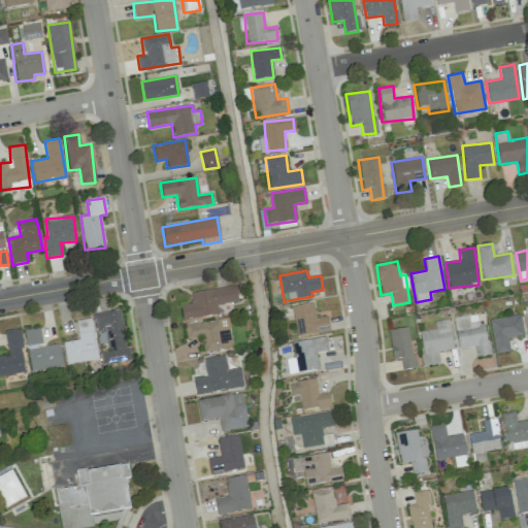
[(237,302),(235,286),(190,293),(192,303),(180,305),(183,320),(225,314),(224,303),(237,302)]
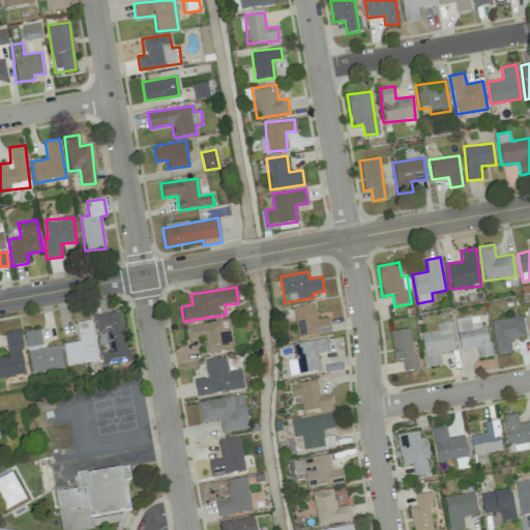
[(331,332),(328,318),(317,320),(314,303),(292,307),(298,339),(331,332)]
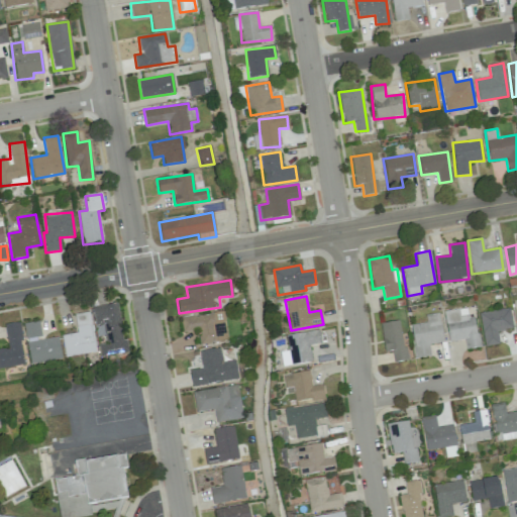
[(92,307),(95,326),(103,324),(106,343),(99,344),(101,356),(125,353),(118,303),(92,307)]
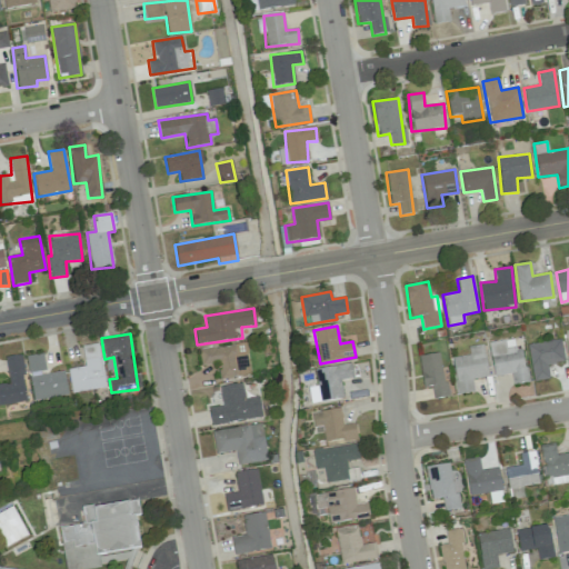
[(522,349),(515,350),(513,339),(489,342),(493,377),(511,373),(512,385),(527,382),(522,349)]
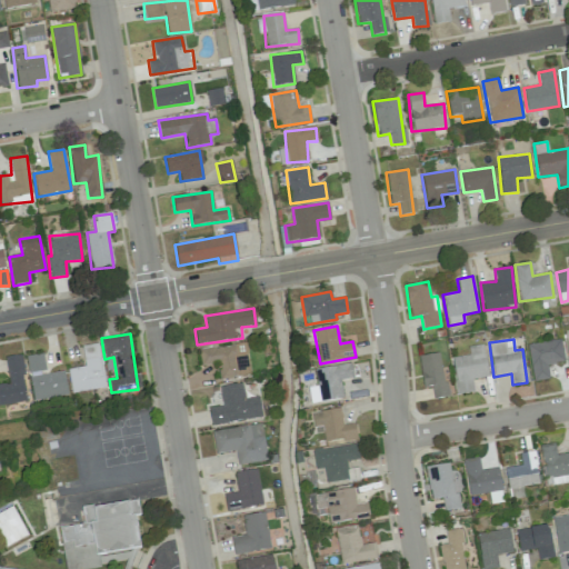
[(533,381),(549,379),(547,365),(565,362),(560,339),(527,345),(533,381)]
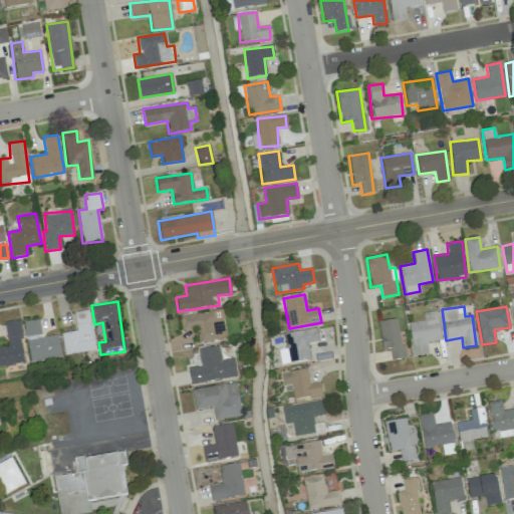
[(94,351),(89,310),(73,312),(75,331),(61,333),(63,354),(94,351)]
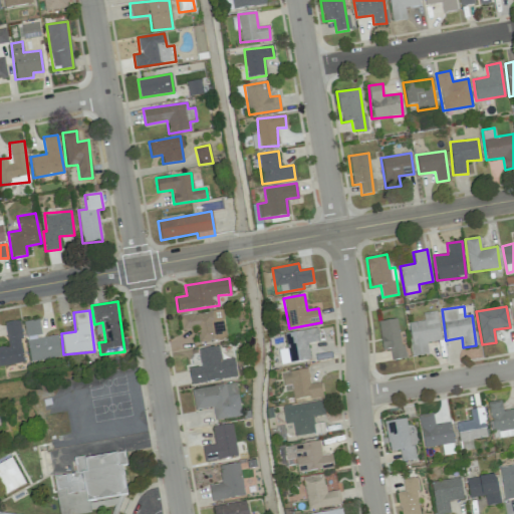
[(179,315),(181,329),(196,328),(198,342),(226,339),(222,310),(179,315)]
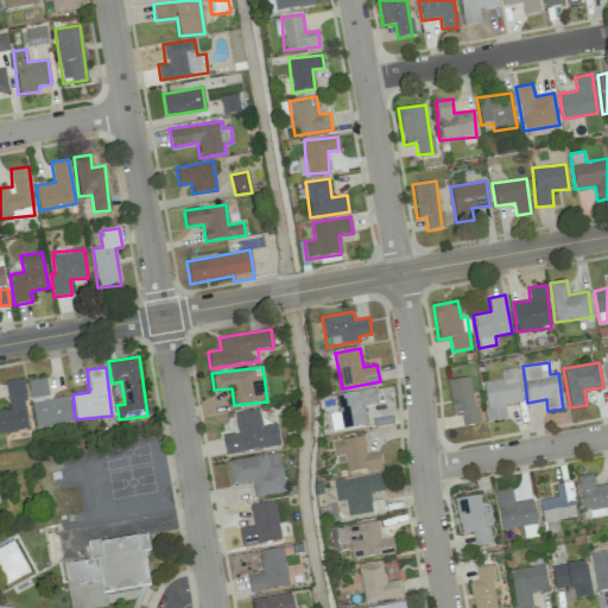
[(488,422),(506,419),(505,406),(512,405),(512,406),(519,405),(520,415),(524,413),(517,368),(500,371),(501,380),(482,382),(488,422)]
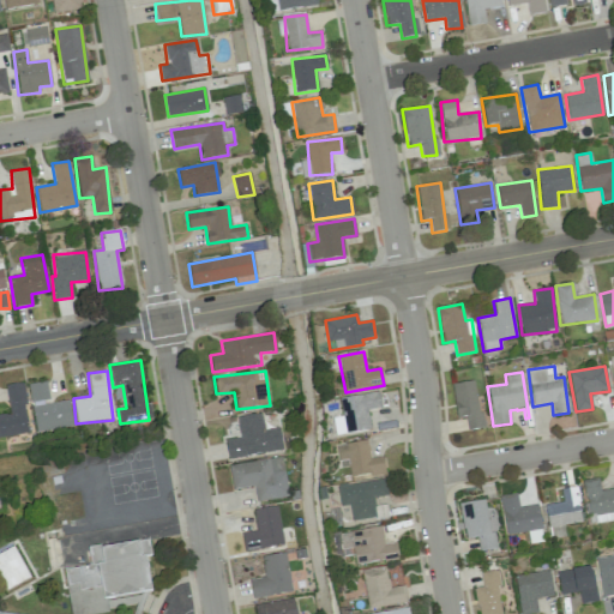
[(451,385),(457,419),(465,417),(468,431),(483,427),(474,380),(451,385)]
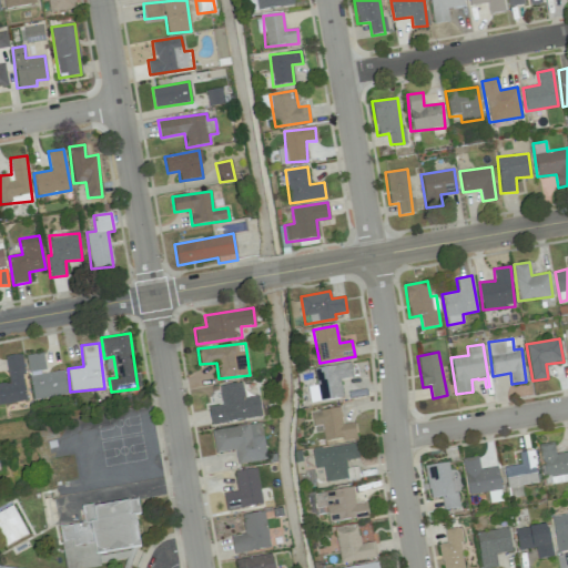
[(26,356),(29,372),(46,369),(42,353),(26,356)]
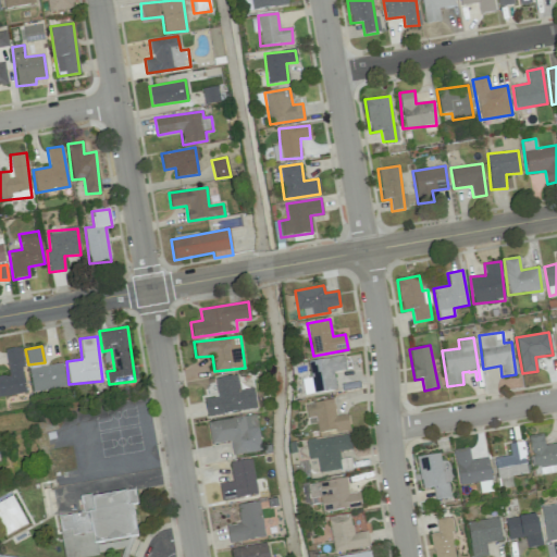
[(0,396),(26,393),(20,347),(4,349),(9,375),(0,376),(0,396)]
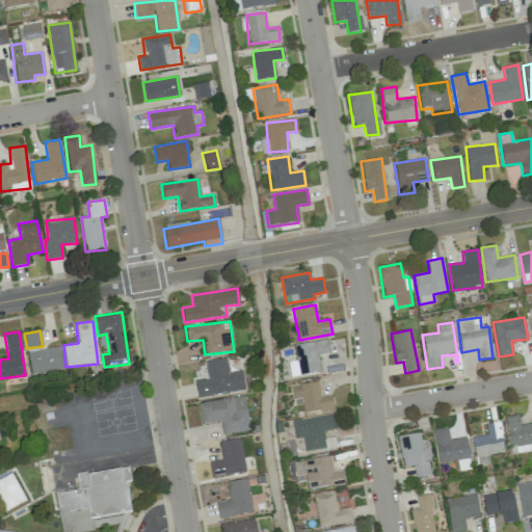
[(294,344),(296,362),(288,363),(290,376),(320,373),(318,355),(329,353),(328,341),(294,344)]
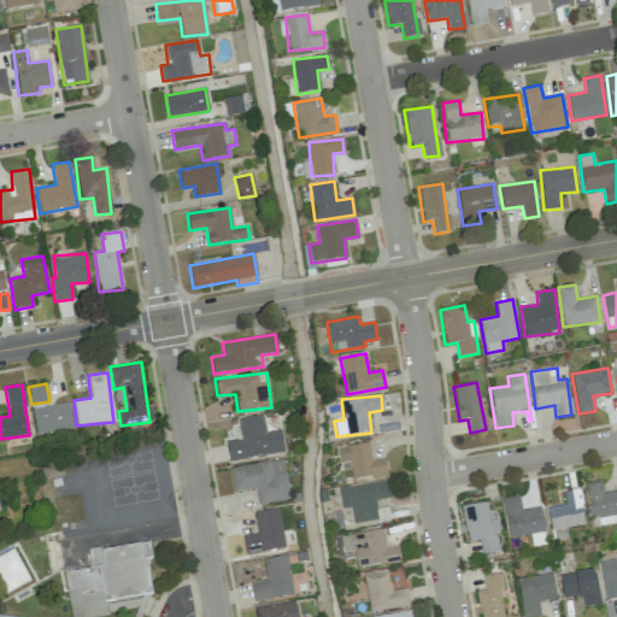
[(74,428),(68,401),(30,410),(36,435),(74,428)]
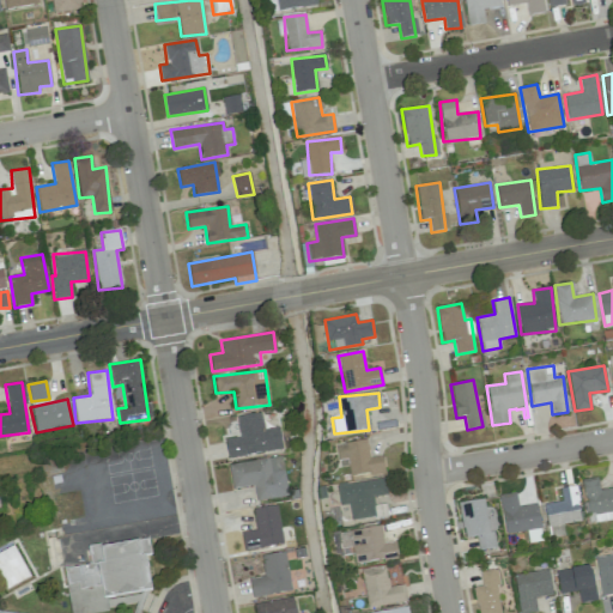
[(263,429),(261,412),(236,417),(240,437),(224,439),(228,459),(283,449),(279,426),(263,429)]
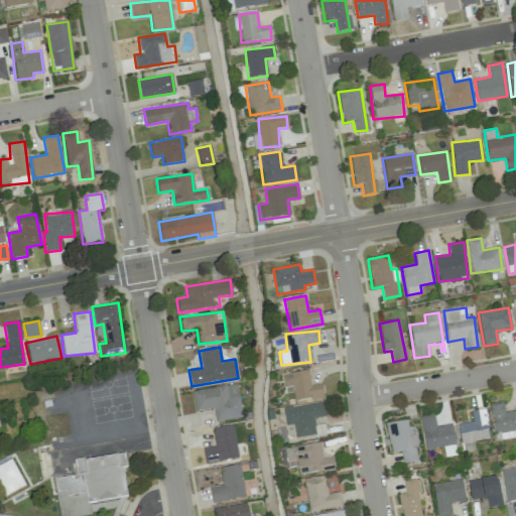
[(324,397),(321,384),(310,385),(308,370),(282,374),(284,388),(292,386),(294,401),(324,397)]
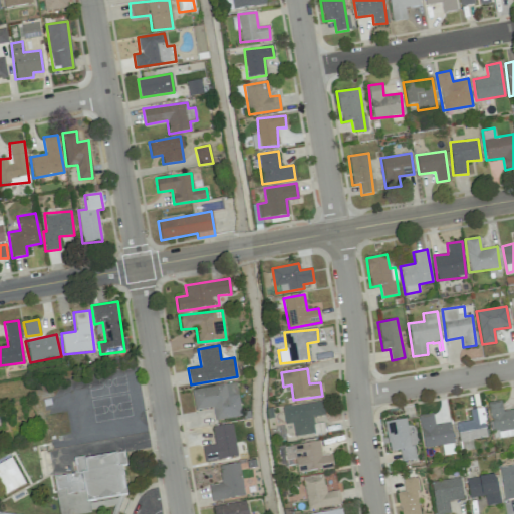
[(241,416),(235,382),(191,390),(195,410),(212,407),(215,420),(241,416)]
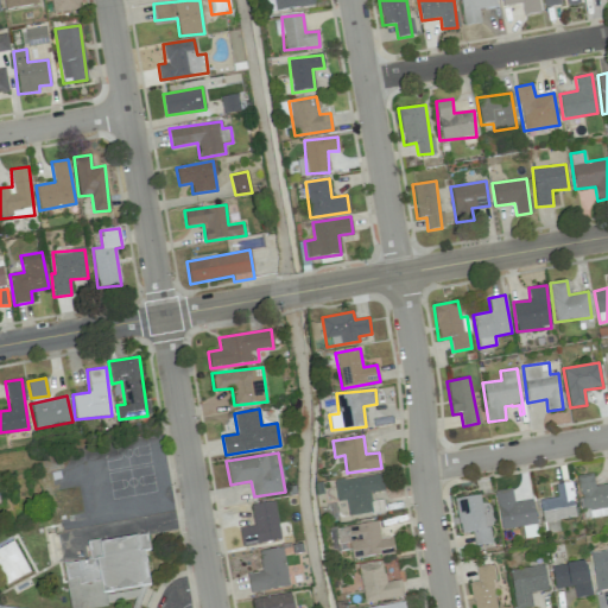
[(384,491),(381,474),(334,481),(337,501),(346,500),(349,517),(384,511),(382,499),(371,501),(369,493),(384,491)]
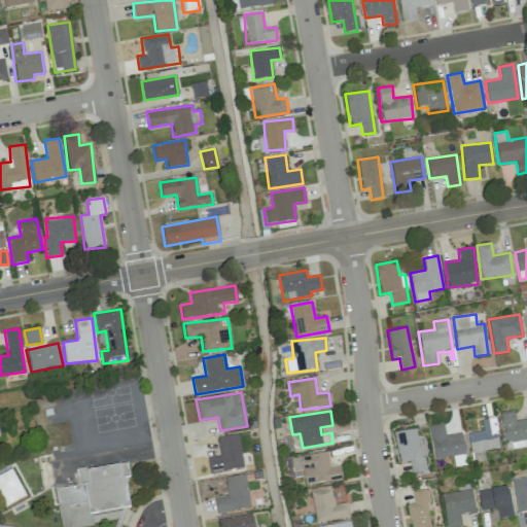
[(501,413),(507,450),(526,446),(526,419),(515,421),(514,411),(501,413)]
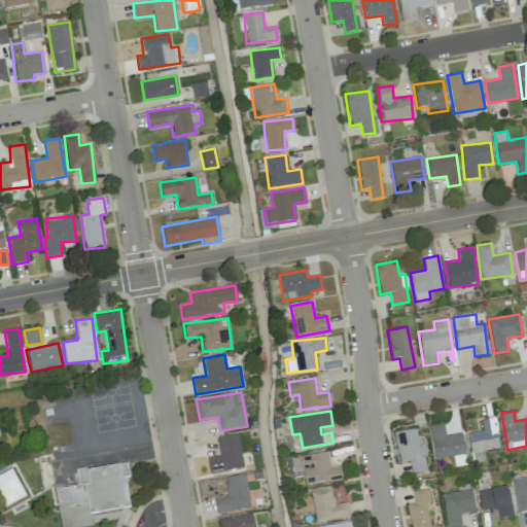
[(467,433),(472,462),(485,460),(484,450),(499,448),(494,418),(481,420),(483,430),(467,433)]
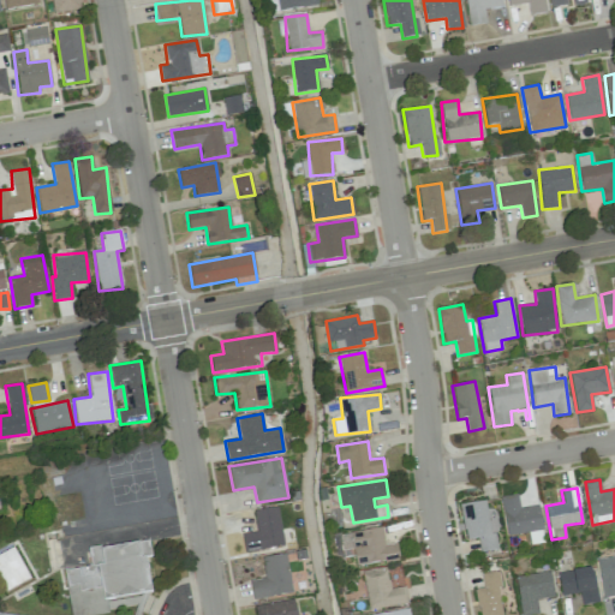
[(538,505),(519,508),(518,494),(500,496),(507,536),(542,530),(538,505)]
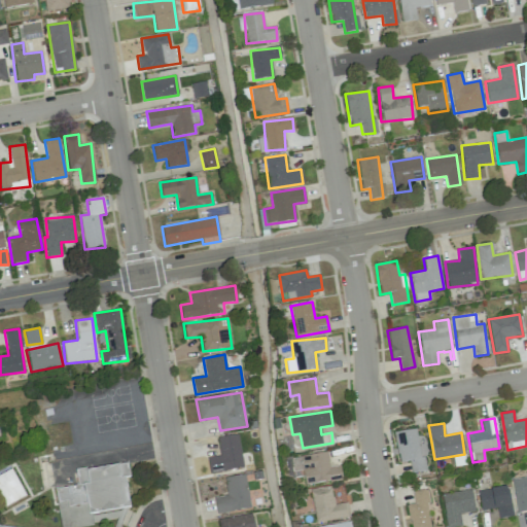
[(394,432),(398,463),(410,461),(411,472),(423,471),(418,429),(394,432)]
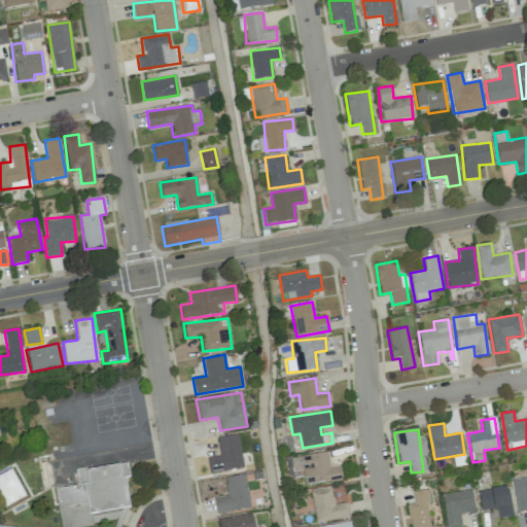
[(208,457),(209,472),(242,469),(239,434),(217,437),(219,456),(208,457)]
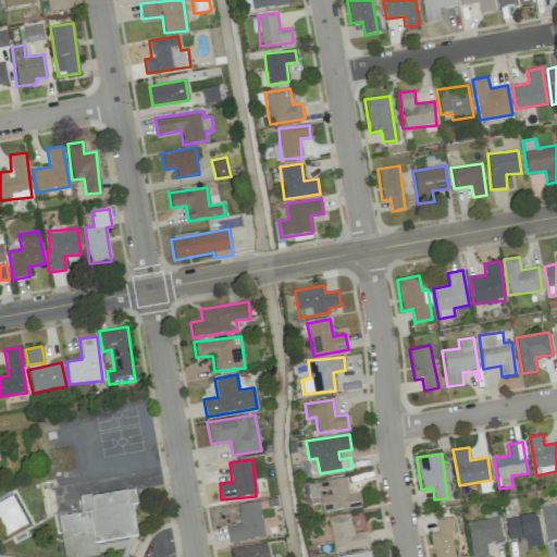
[(361,507),(360,492),(348,494),(346,479),(308,482),(310,498),(320,497),(321,511),(361,507)]
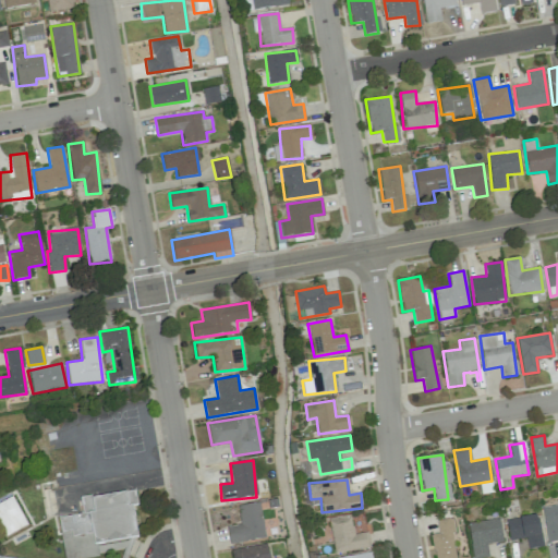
[(58,518),(63,557),(91,557),(98,557),(98,554),(96,545),(128,538),(135,537),(137,537),(132,506),(136,505),(134,490),(91,498),(91,495),(79,497),(82,513),(58,518)]
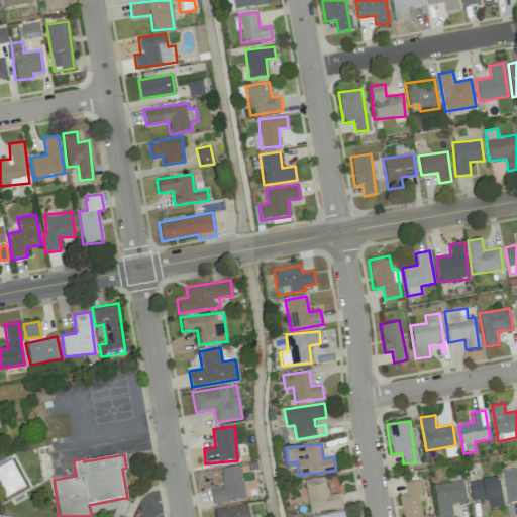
[(0,466),(10,460),(24,487),(5,498),(0,488),(0,466)]
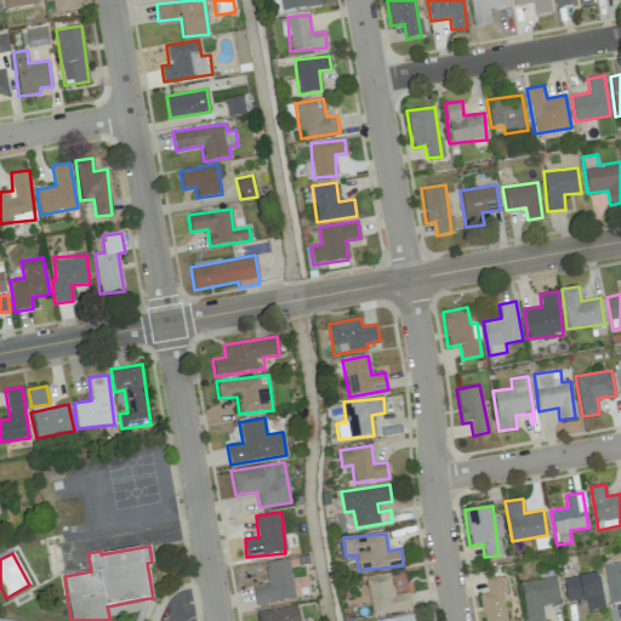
[(255,604),(294,599),(289,559),(265,563),(267,585),(252,586),(255,604)]
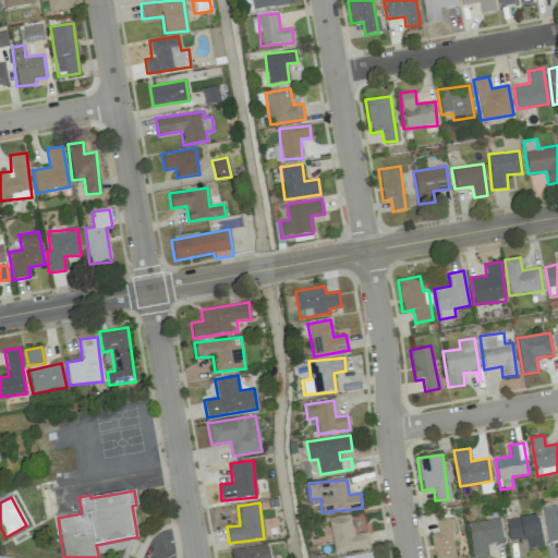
[(557,504),(543,506),(546,542),(557,541),(557,504)]
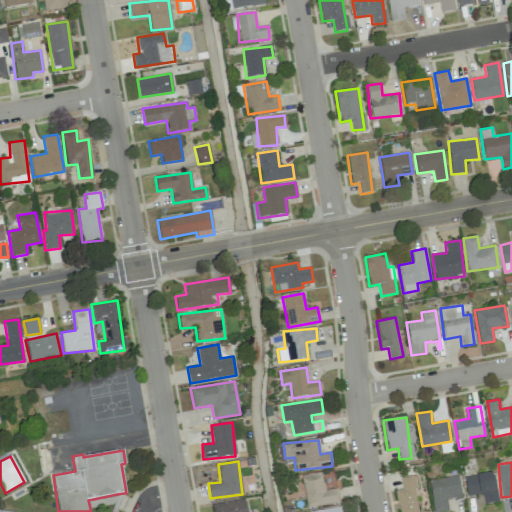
[(498,501),(492,471),(464,477),(467,496),(482,494),(484,504),(498,501)]
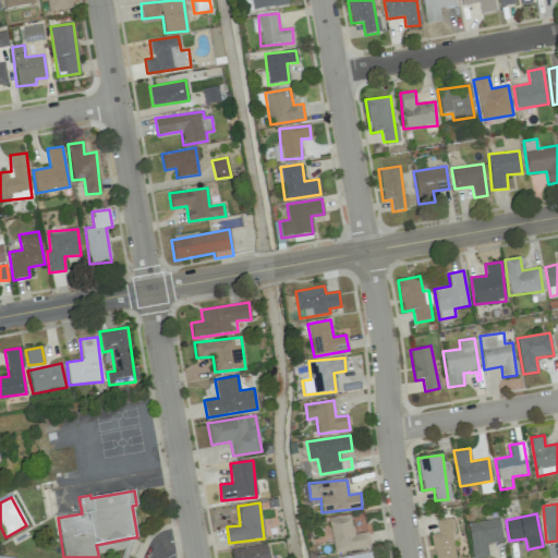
[(368,532),(353,534),(351,514),(329,517),(334,553),(370,548),(368,532)]
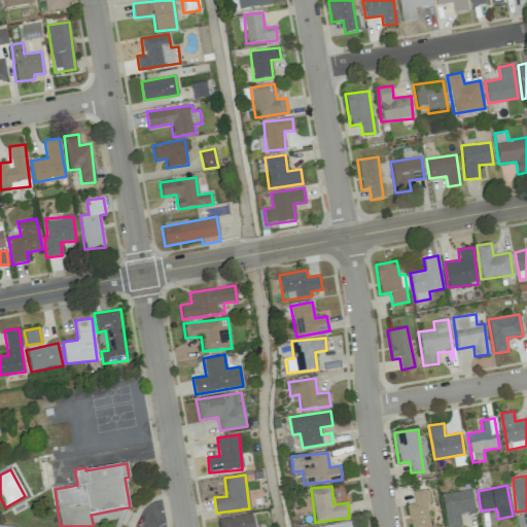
[(411,526),(431,526),(425,489),(412,492),(414,503),(407,504),(411,526)]
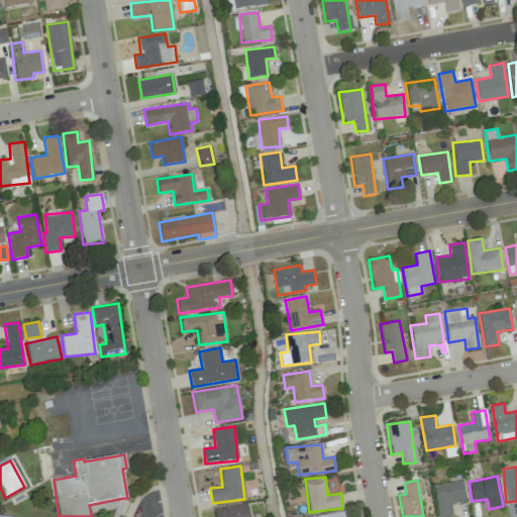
[(450,504),(466,501),(462,480),(433,485),(438,516),(446,516),(452,516),(450,504)]
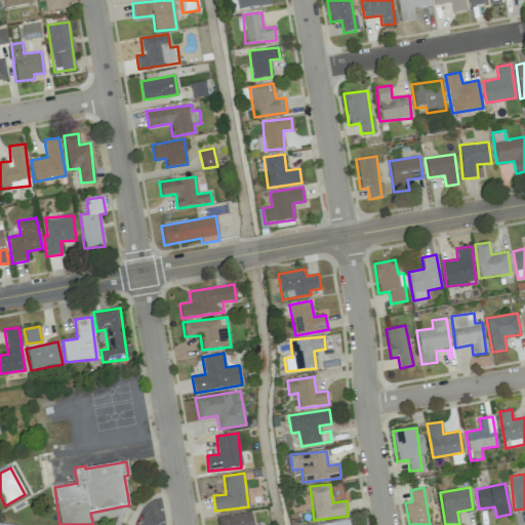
[(113,524),(114,523),(115,520),(116,517),(120,507),(127,506),(123,515),(120,523),(119,524),(113,524)]
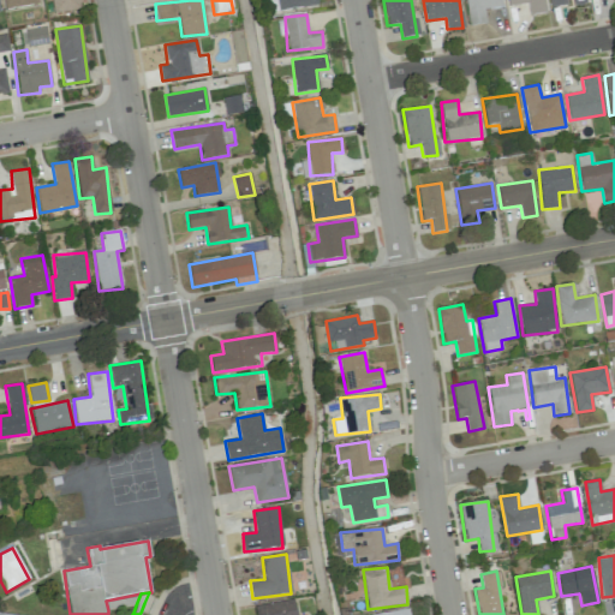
[(296,614),(294,601),(255,604),(255,614),(296,614)]
